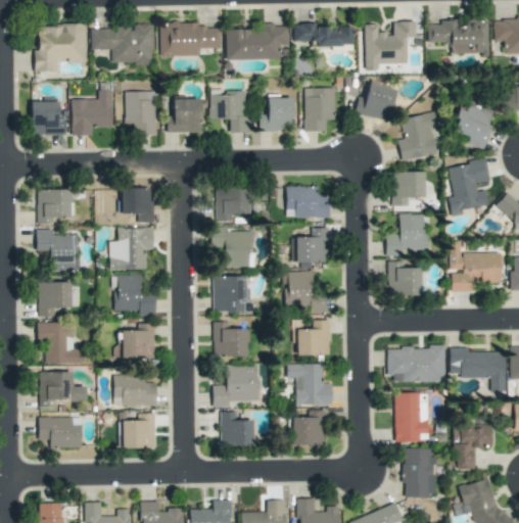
[(518,17),(494,18),(494,41),(505,41),(505,53),(518,53),(518,17)]
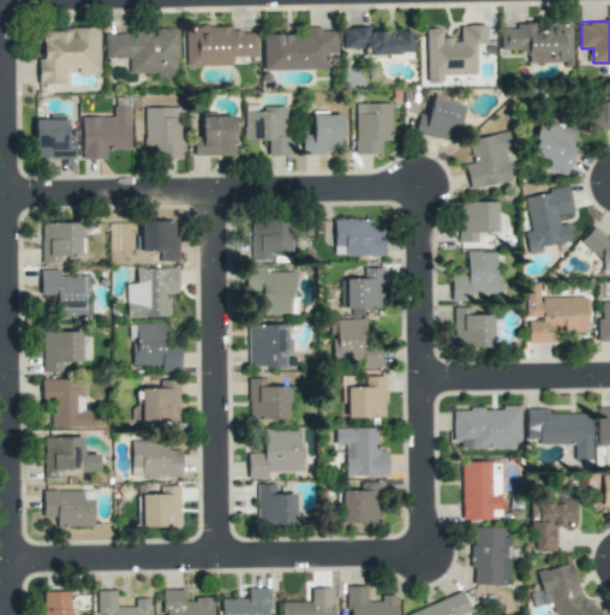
[(575,23),(550,24),(550,31),(538,31),(538,23),(518,24),(518,28),(503,28),(503,51),(531,51),(531,63),(568,63),(568,66),(575,66),(575,23)]
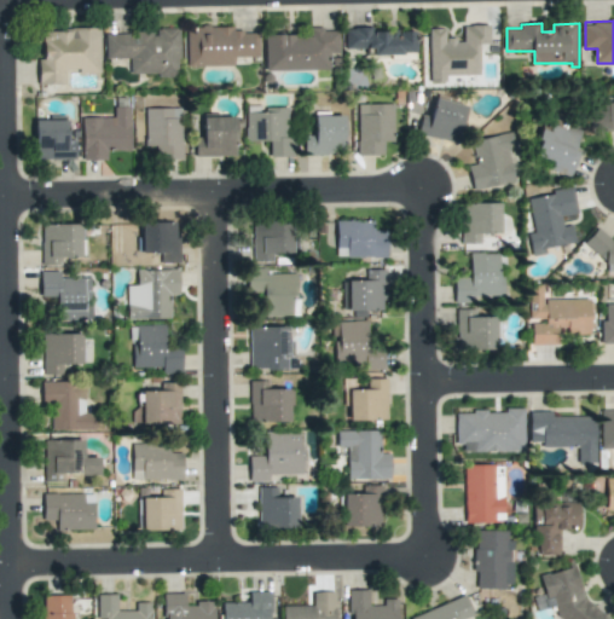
[(433,28),(432,82),(450,82),(450,75),(482,76),(482,44),(492,44),(493,25),(467,25),(465,39),(449,39),(449,28),(433,28)]
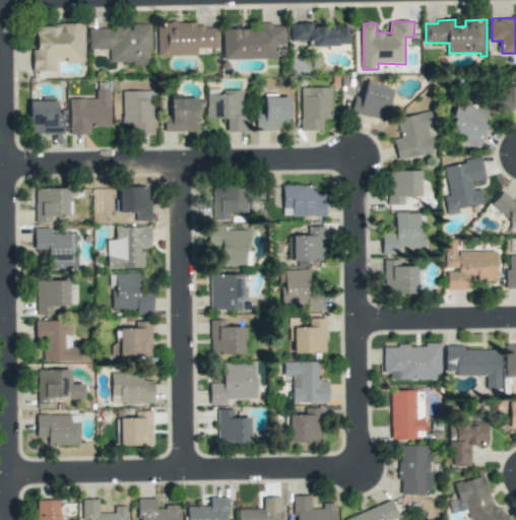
[(91,27),(91,50),(111,50),(111,63),(154,63),(154,23),(134,23),(134,27),(91,27)]
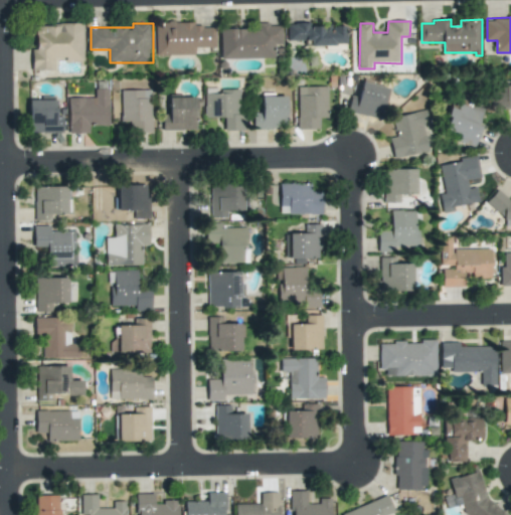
[(218,47),(217,23),(158,24),(158,55),(197,55),(197,47),(218,47)]
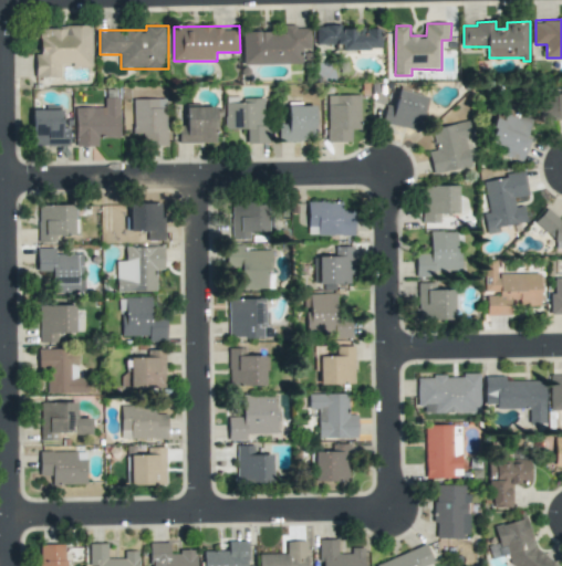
[(303,64),(302,49),(312,49),(312,25),(285,27),(285,31),(245,32),(246,65),(303,64)]
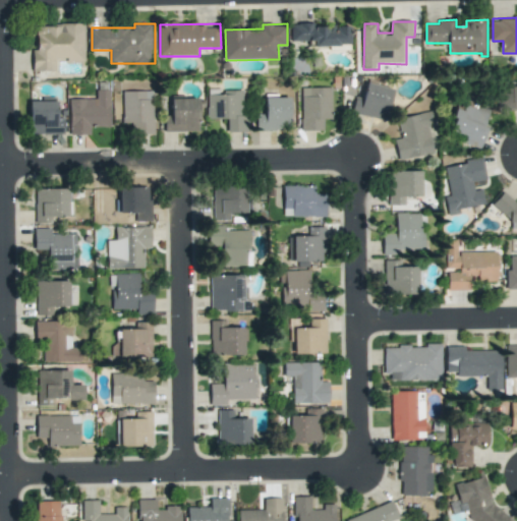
[(87,24),(39,24),(39,50),(35,50),(35,71),(58,71),(58,59),(69,59),(69,62),(87,62),(87,24)]
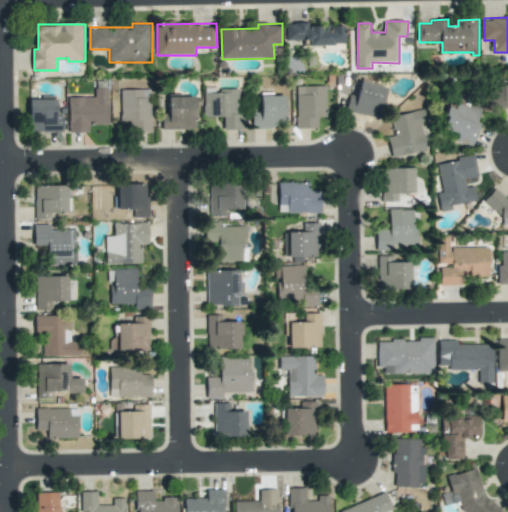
[(311,40),(311,45),(345,45),(345,24),(288,25),(288,41),(311,40)]
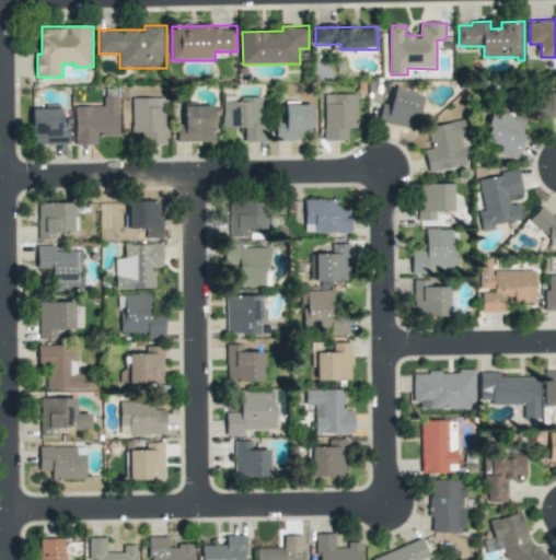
[(427,95),(397,89),(393,105),(385,104),(381,120),(417,130),(427,95)]
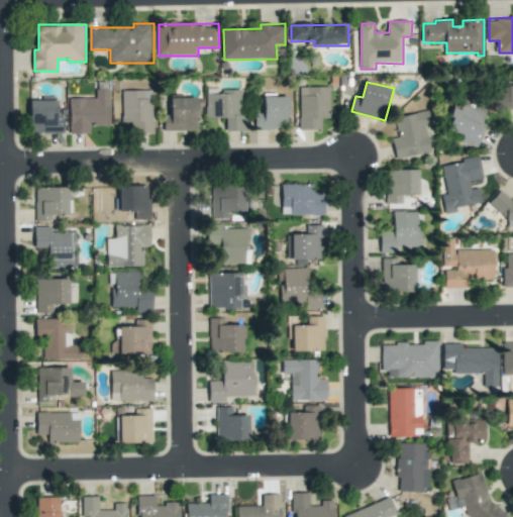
[(512,82),(498,83),(498,110),(512,109),(512,82)]
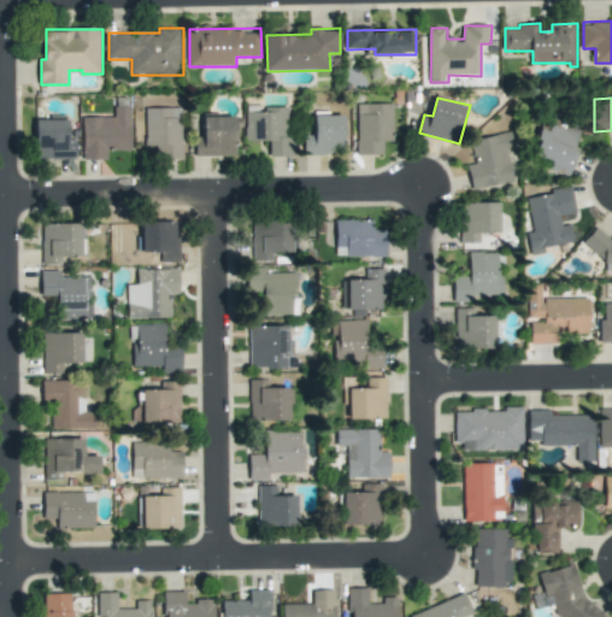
[(396,141),(395,104),(359,104),(360,156),(387,154),(387,141),(396,141)]
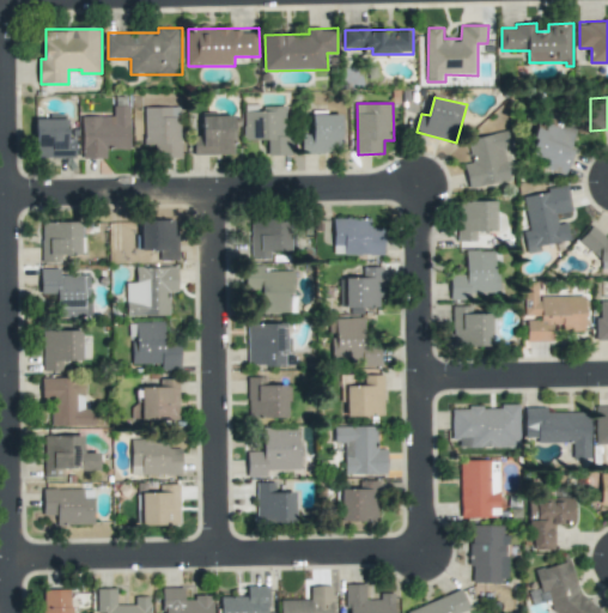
[(133,149),(132,105),(116,105),(116,116),(84,116),(85,159),(109,158),(109,150),(133,149)]
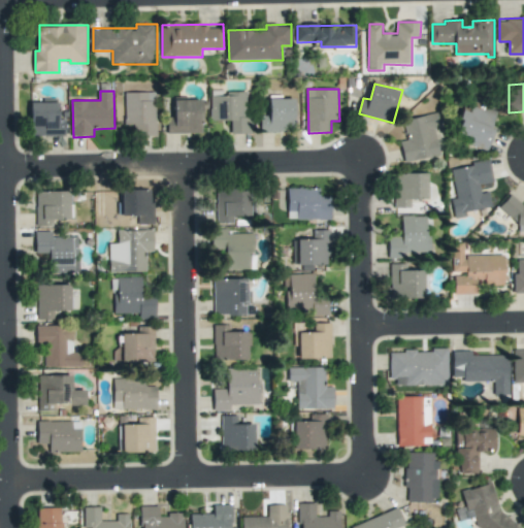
[(127,92),(127,127),(135,127),(135,136),(159,135),(158,92),(127,92)]
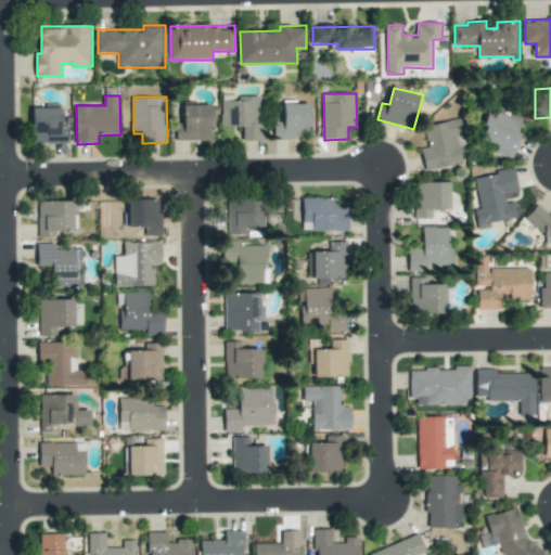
[(244,140),(264,140),(265,97),(223,97),(223,127),(245,127),(244,140)]
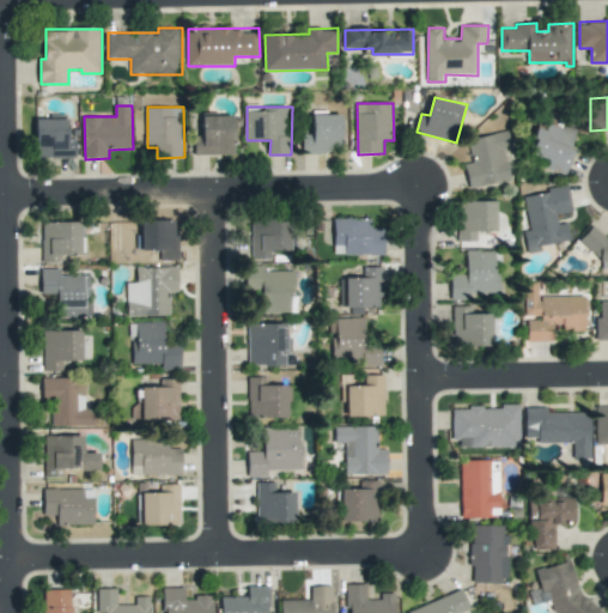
[(305,153),(345,152),(344,113),(314,113),(315,134),(304,134),(305,153)]
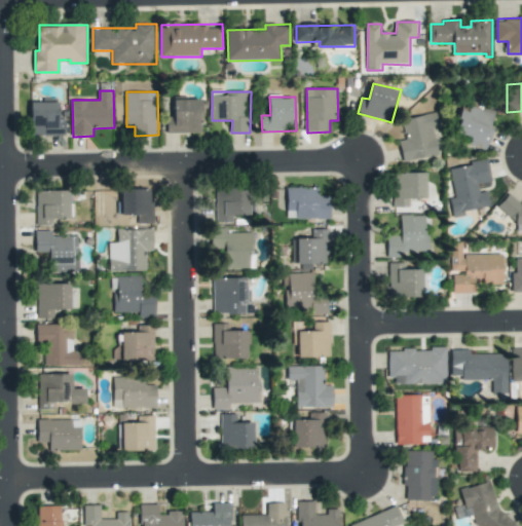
[(169,134),(203,133),(203,99),(175,100),(175,116),(169,116),(169,134)]
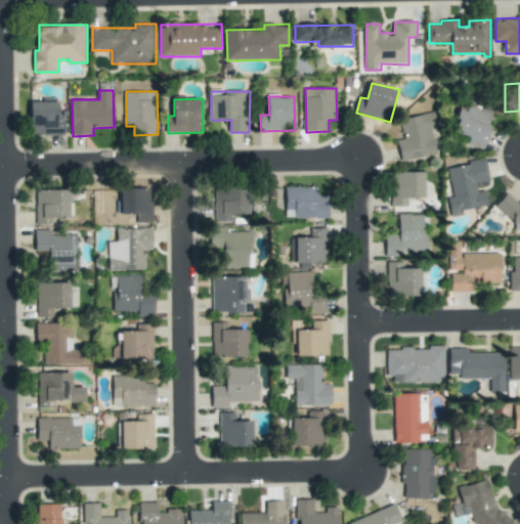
[(59,101),(32,101),(32,135),(67,135),(67,118),(59,119),(59,101)]
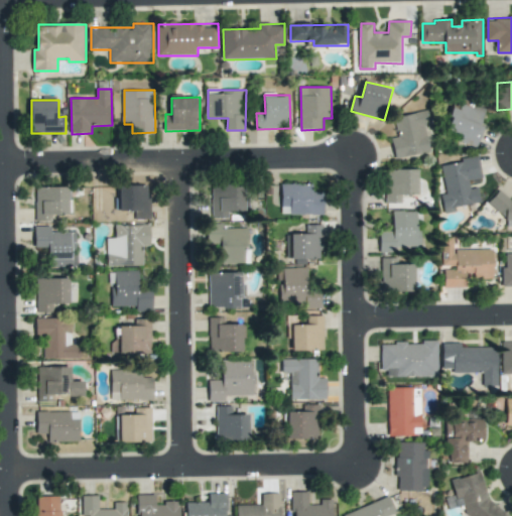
[(446,129),(464,136),(462,141),(478,148),(487,127),(481,125),(486,113),(463,103),(460,109),(456,107),(446,129)]
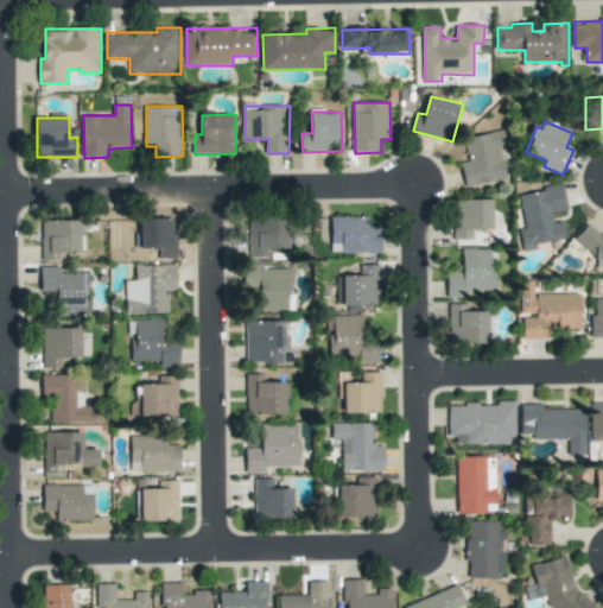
[(463,163),(468,187),(509,178),(502,147),(512,145),(508,130),(467,138),(471,162),(463,163)]
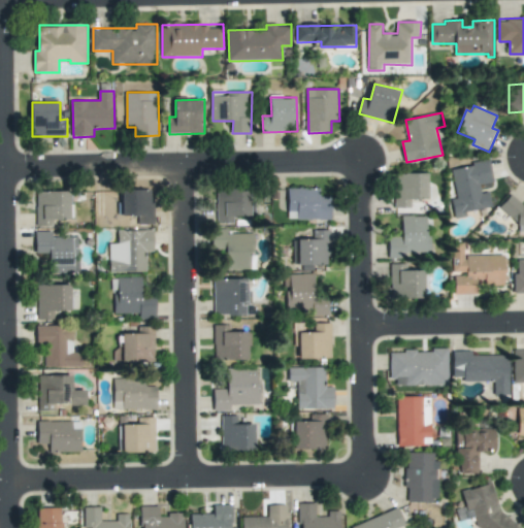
[(453,167),(457,198),(453,199),(456,219),(468,217),(467,211),(494,207),(492,192),(483,193),(482,185),(495,183),(492,161),(453,167)]
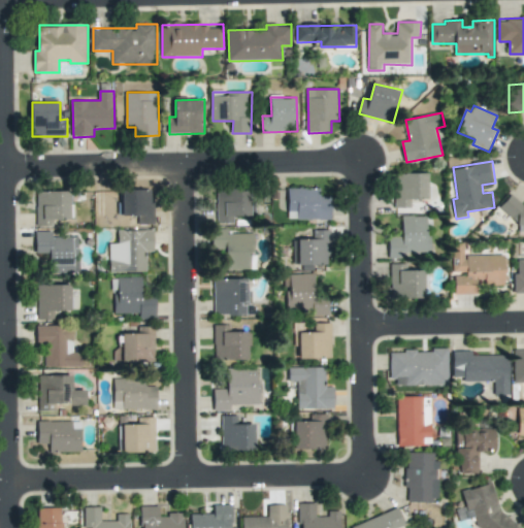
[(397,208),(414,207),(414,200),(430,199),(429,172),(397,173),(397,208)]
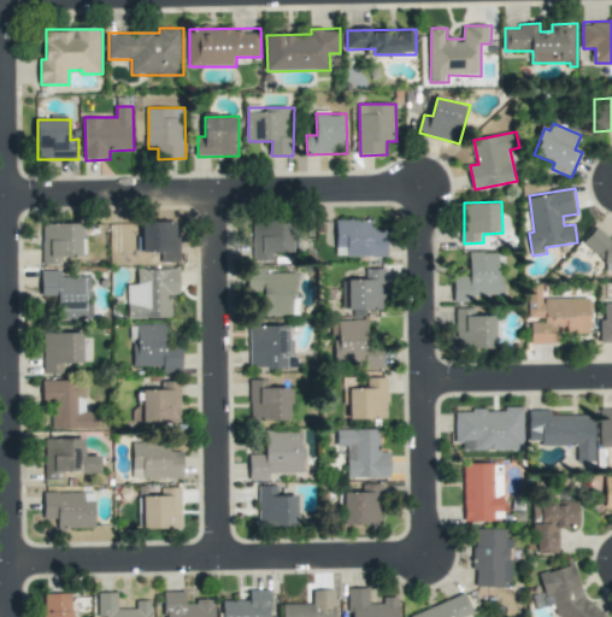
[(256,262),(277,260),(277,253),(295,252),(295,219),(254,221),(256,262)]
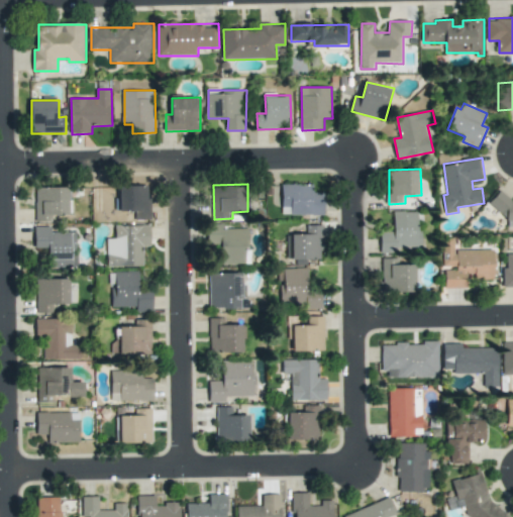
[(283,184),(284,215),(326,214),(326,192),(315,192),(315,184),(283,184)]
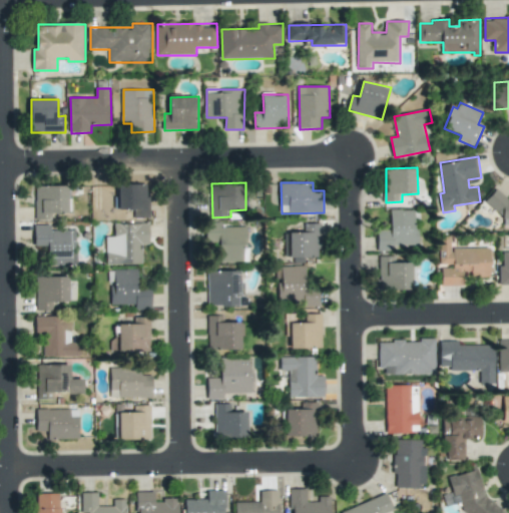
[(120,209),(129,209),(130,218),(151,218),(150,183),(119,184),(120,209)]
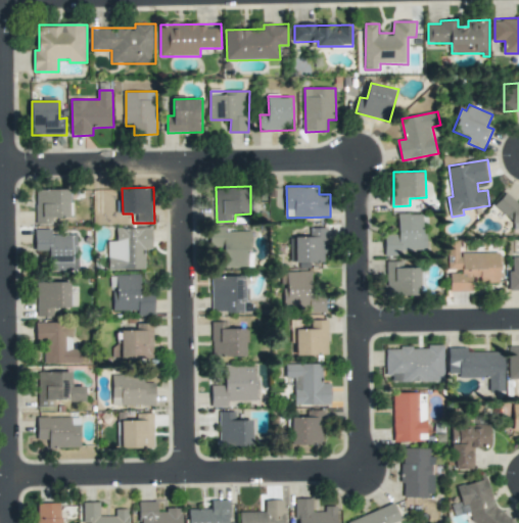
[(37,190),(38,224),(54,223),(54,218),(71,218),(69,189),(37,190)]
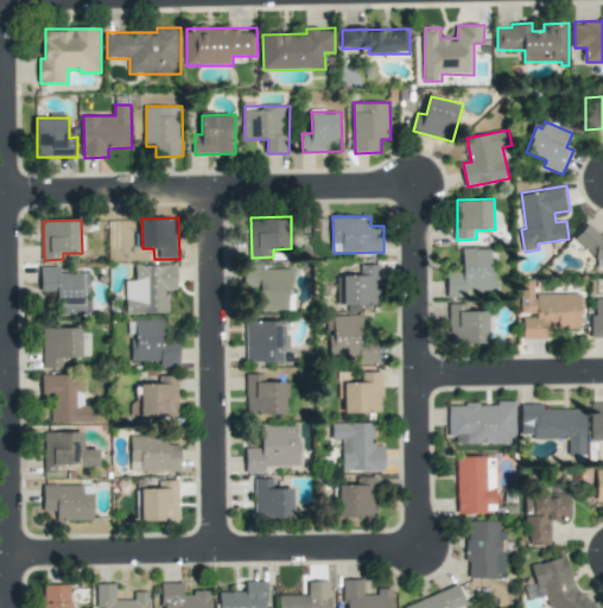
[(584,248),(598,247),(600,267),(602,267),(602,232),(583,234),(584,248)]
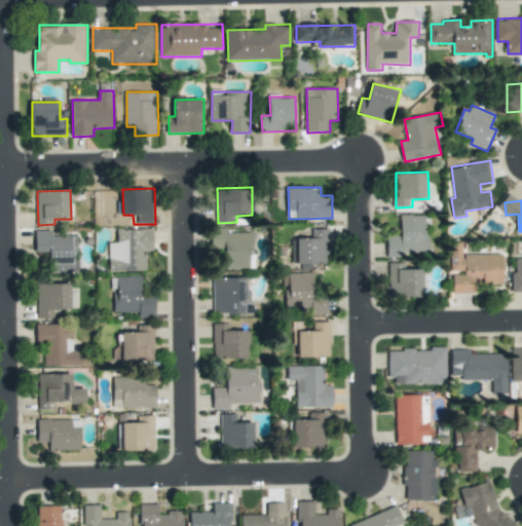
[(388,255),(430,255),(430,215),(402,215),(402,235),(388,235),(388,255)]
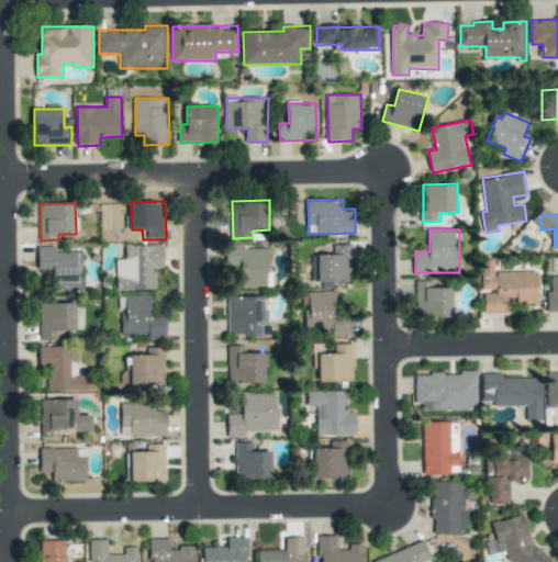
[(268,288),(268,269),(272,269),(272,248),(245,248),(245,243),(227,243),(227,266),(242,266),(242,288),(268,288)]
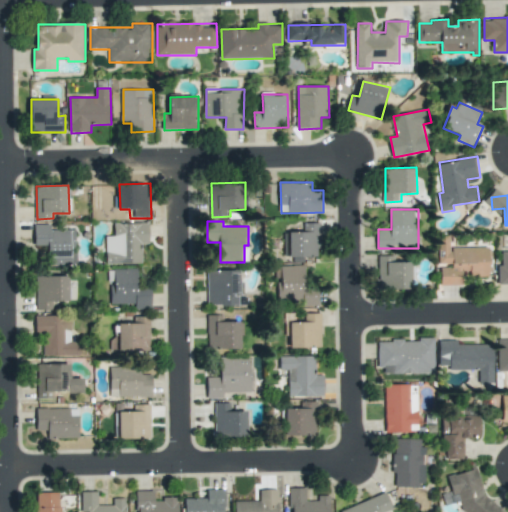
[(286,257),(321,257),(321,222),(305,223),(305,232),(286,232),(286,257)]
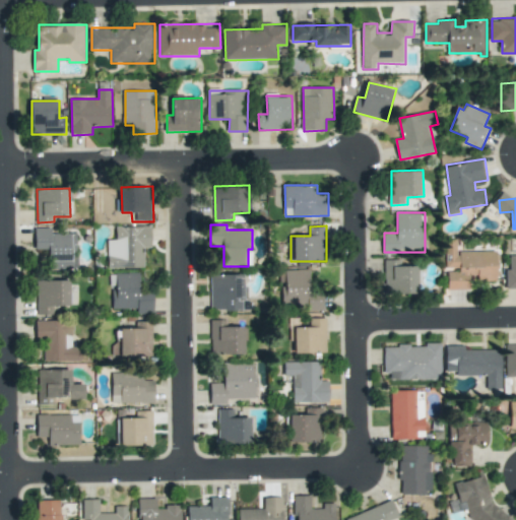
[(153,248),(152,226),(117,226),(118,240),(110,240),(110,268),(146,267),(146,248),(153,248)]
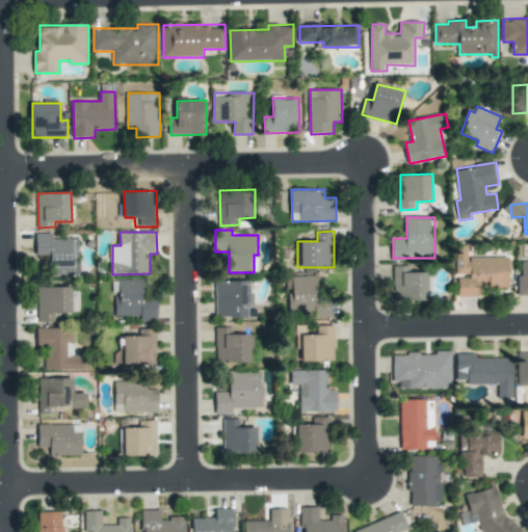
[(80,238),(54,239),(54,233),(37,233),(37,255),(51,255),(51,275),(77,275),(76,258),(80,258),(80,238)]
